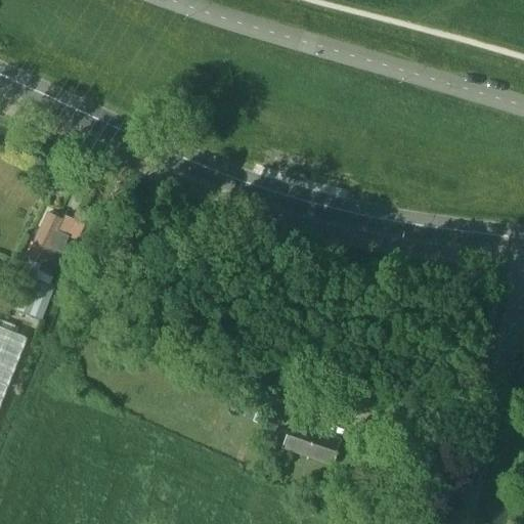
[(55,261),(68,236),(76,241),(83,226),(63,217),(61,221),(47,214),(27,256),(41,263),(44,255),(55,261)]
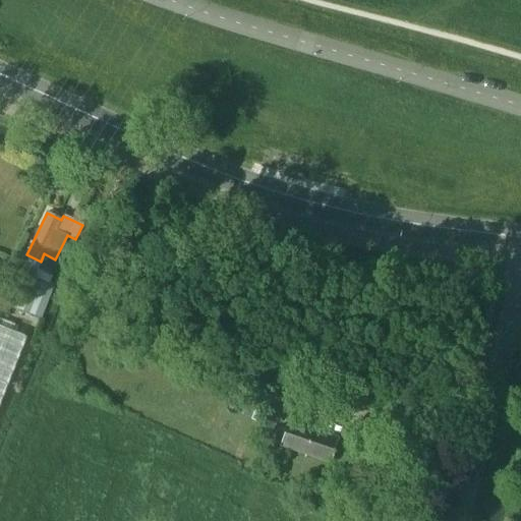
[(41,321),(54,286),(29,276),(15,310),(41,321)]
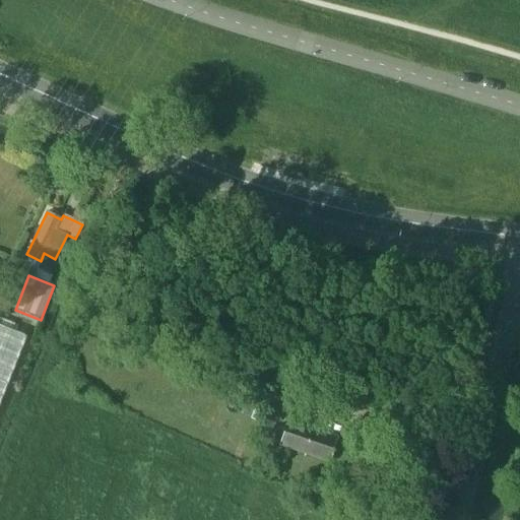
[(0,401),(26,336),(0,325),(0,401)]
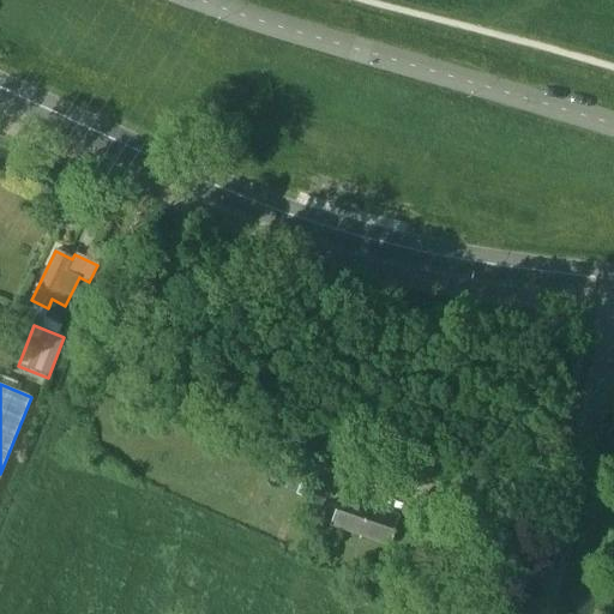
[(560,399),(551,397),(546,411),(557,414),(560,399)]
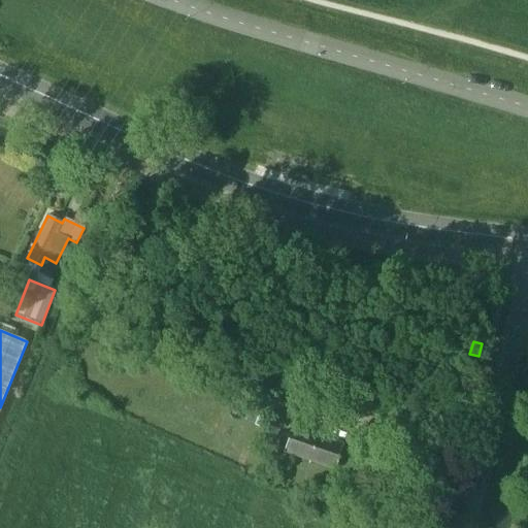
[(279,433),(289,414),(275,407),(267,428),(279,433)]
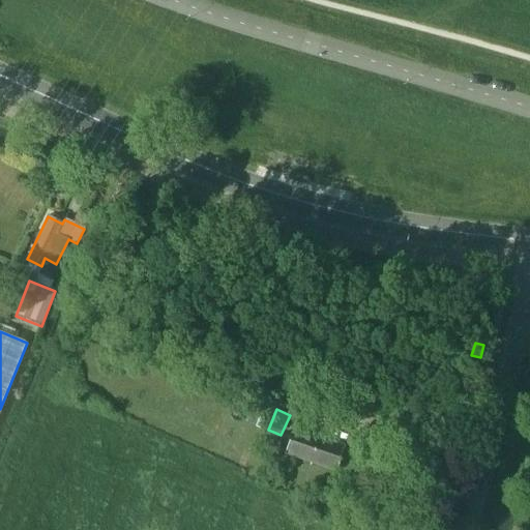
[(335,469),(344,445),(296,428),(288,452),(335,469)]
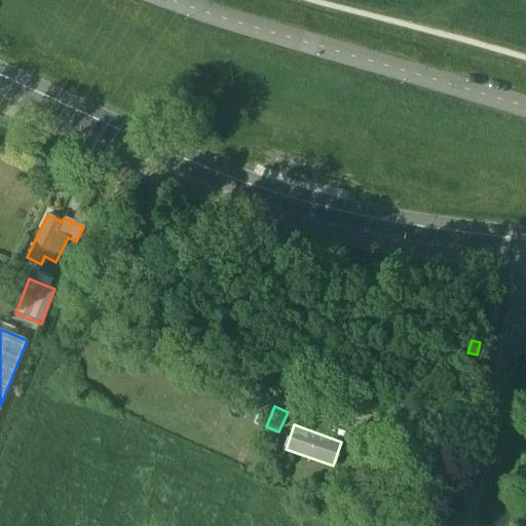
All buildings are outlined.
